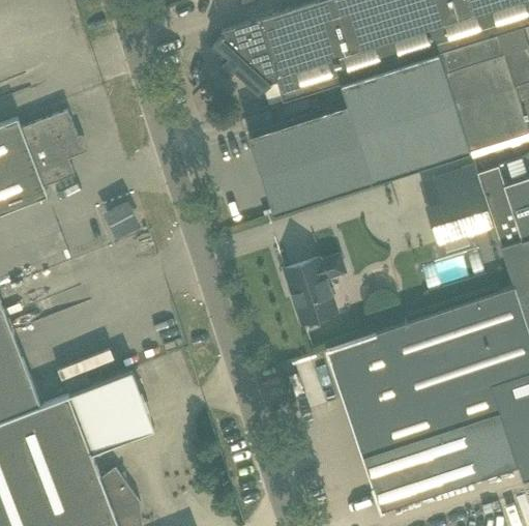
[(440,54),(421,0),(326,0),(223,33),(225,38),(210,53),(226,66),(221,71),(228,78),(232,72),(260,98),(273,84),(277,83),(284,103),(440,54)]
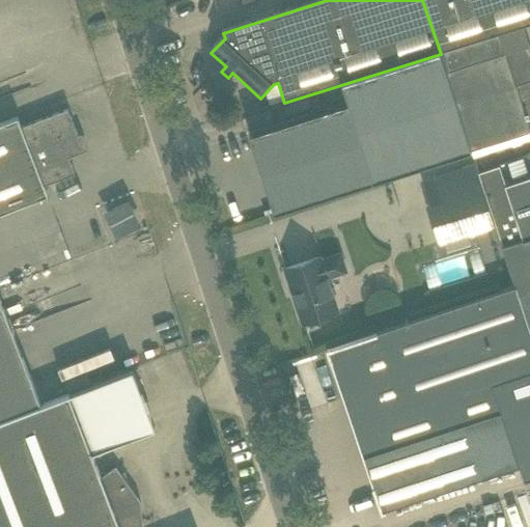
[(529,0),(422,0),(441,54),(498,36),(525,28),(529,26),(529,0)]
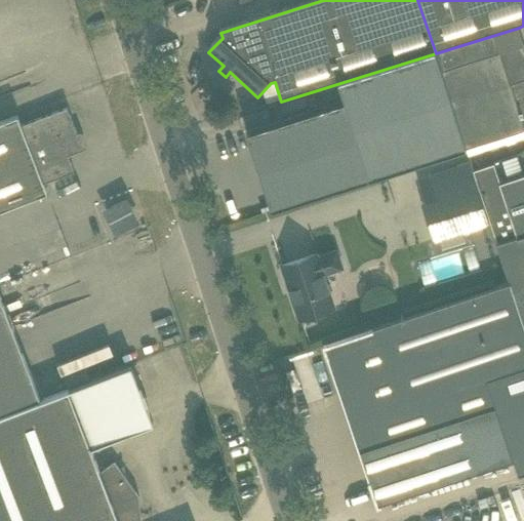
[(436,53),(338,84),(345,104),(357,143),(368,182),(467,151),(523,131),(523,44),(519,28),(492,36),(436,53)]
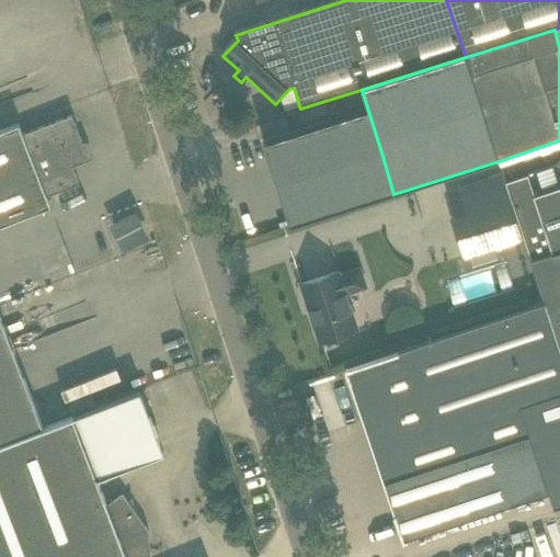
[(381,152),(368,111),(263,144),(276,185),(381,152)]
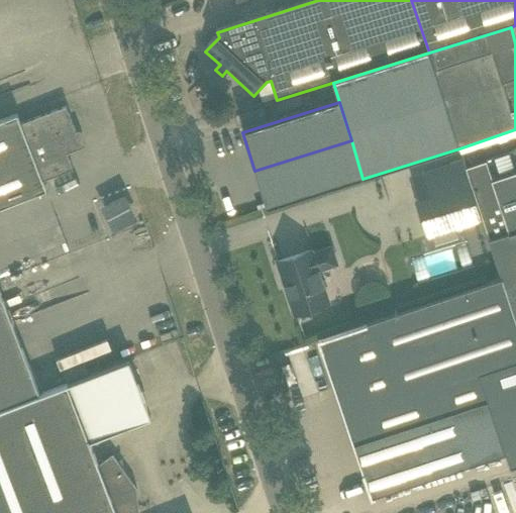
[(0,211),(47,193),(43,184),(74,173),(68,157),(77,135),(67,110),(22,127),(18,118),(0,124),(0,211)]
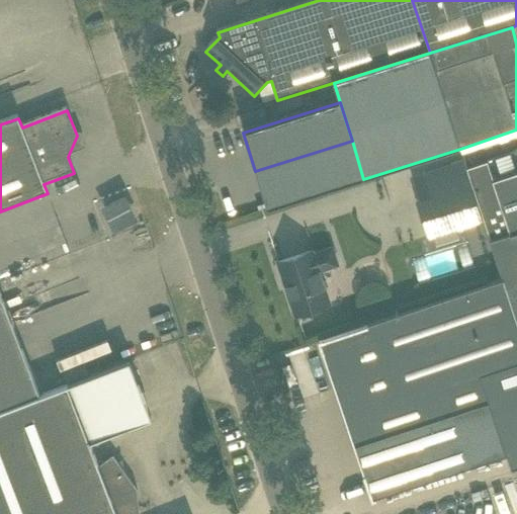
[(363,179),(352,141),(255,171),(268,209),(363,179)]
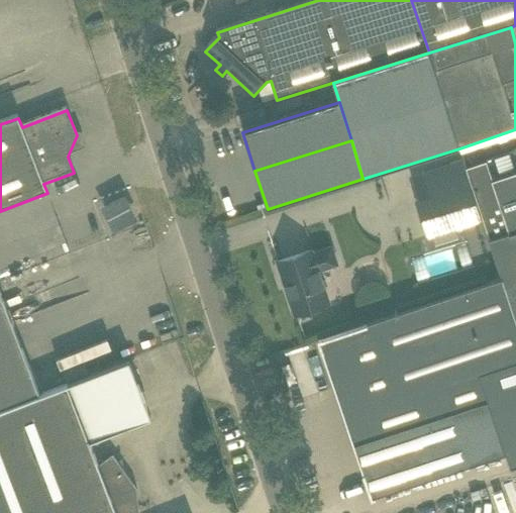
[(515,176),(493,184),(487,165),(467,172),(472,187),(484,223),(504,282),(323,342),(322,340),(318,341),(323,354),(365,477),(364,477),(372,502),(376,501),(376,499),(506,457),(511,471),(515,469),(515,176)]
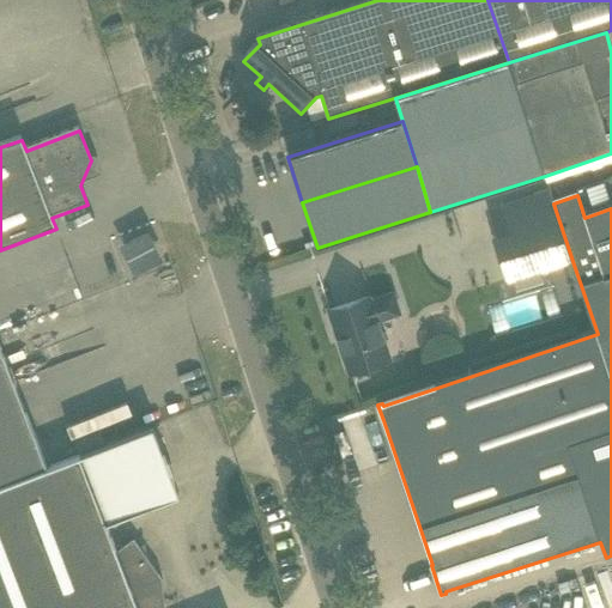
[(574,265),(559,222),(494,241),(507,284),(574,265)]
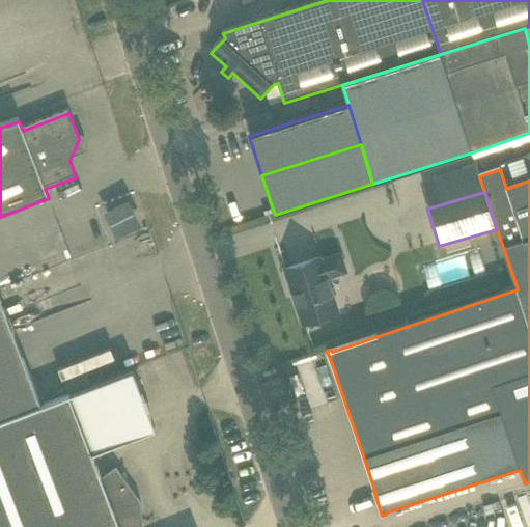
[(322,265),(322,261),(286,273),(286,274),(289,273),(298,295),(294,296),(304,327),(337,316),(328,283),(347,277),(342,259),(322,265)]
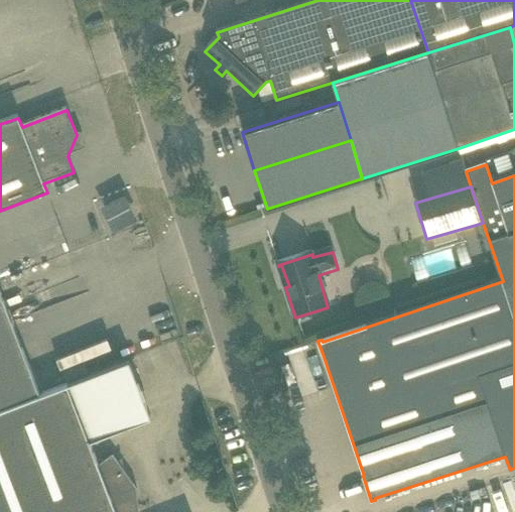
[(0,412),(40,397),(0,292),(0,412)]
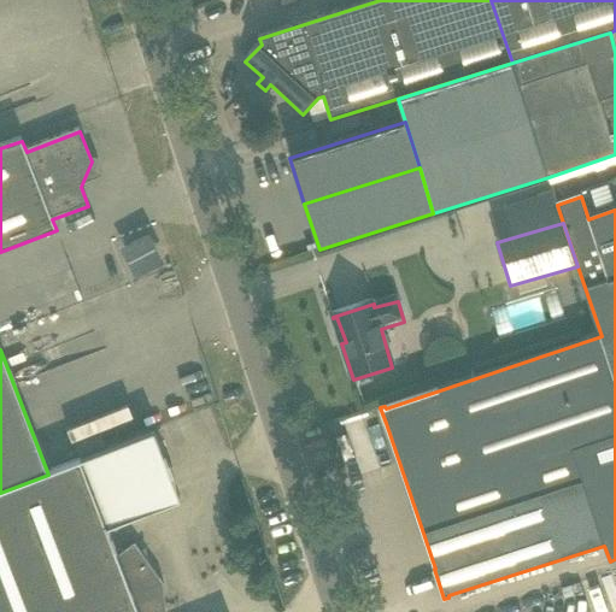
[(166,611),(164,586),(135,546),(118,558),(82,462),(48,475),(0,493),(0,611),(166,611)]
